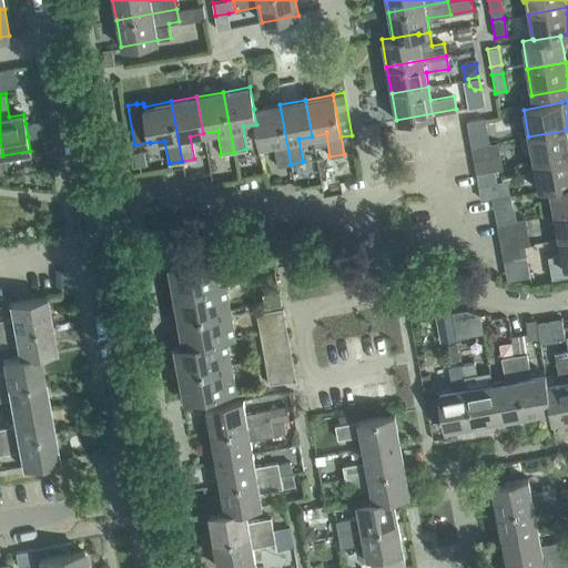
[(280,104),(254,109),(253,109),(256,124),(255,124),(259,145),(273,143),(277,166),(291,164),(280,104)]
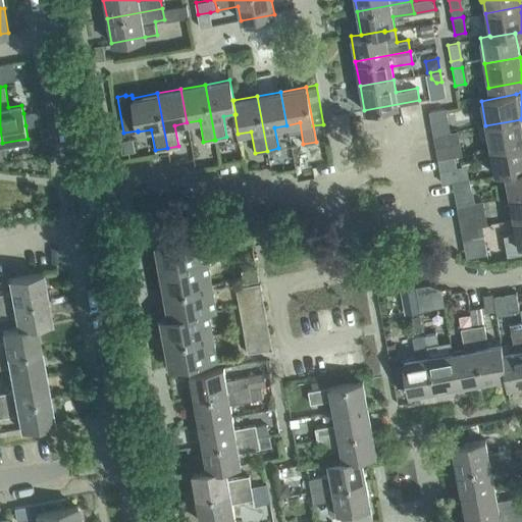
[(447,120),(445,108),(428,111),(430,123),(447,120)]
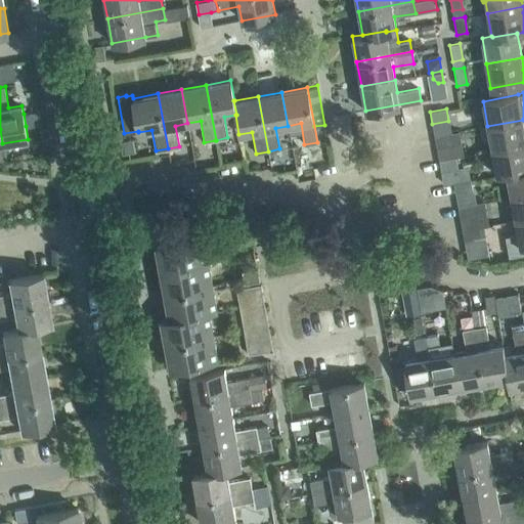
[(36,112),(24,114),(26,126),(38,124),(36,112)]
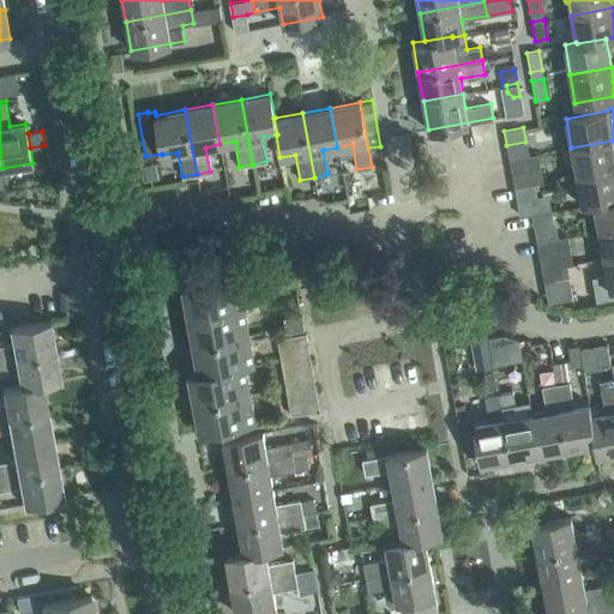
[(613,168),(613,148),(613,140),(571,148),(576,176),(613,168)]
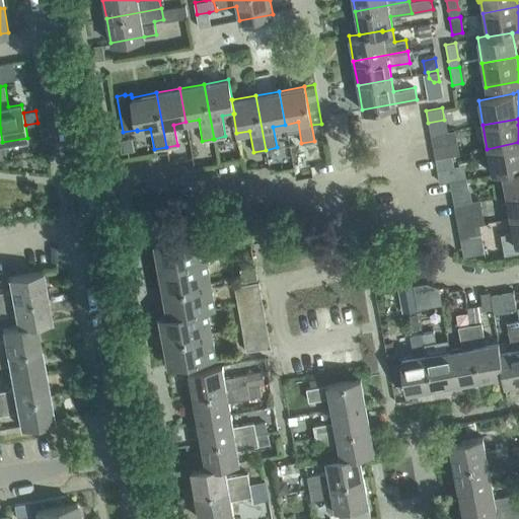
[(449,143),(447,133),(431,136),(433,146),(449,143)]
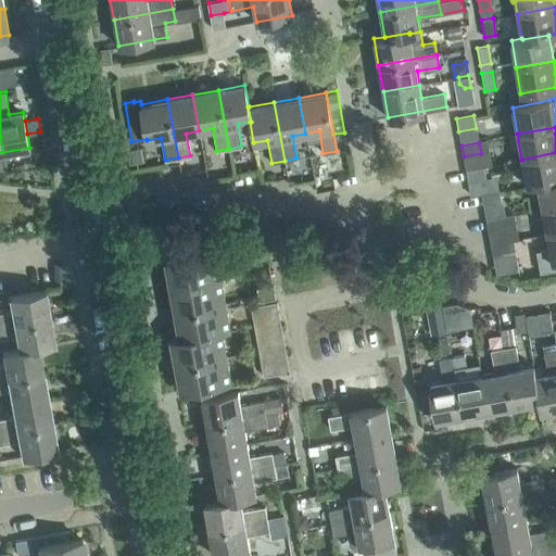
[(141,148),(130,149),(133,163),(143,162),(141,148)]
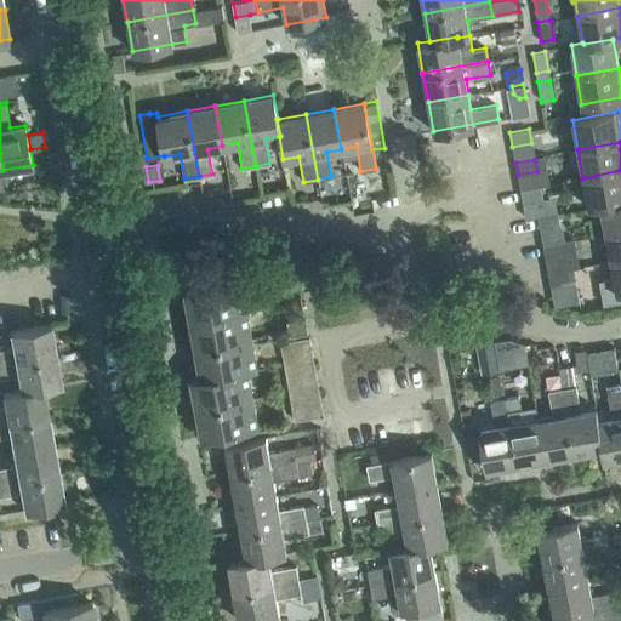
[(257,177),(255,166),(241,169),(244,180),(257,177)]
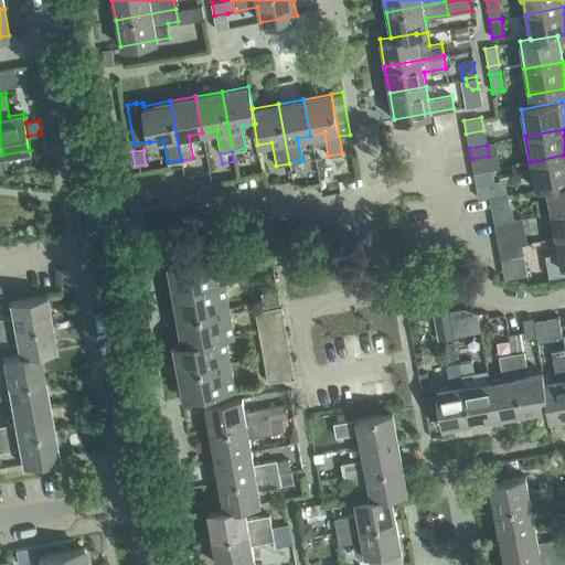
[(564,155),(530,162),(535,189),(546,187),(546,185),(564,182),(564,155)]
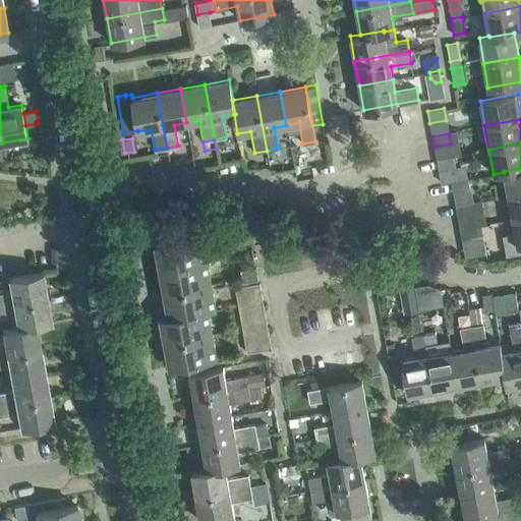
[(455,168),(453,157),(437,160),(439,171),(455,168)]
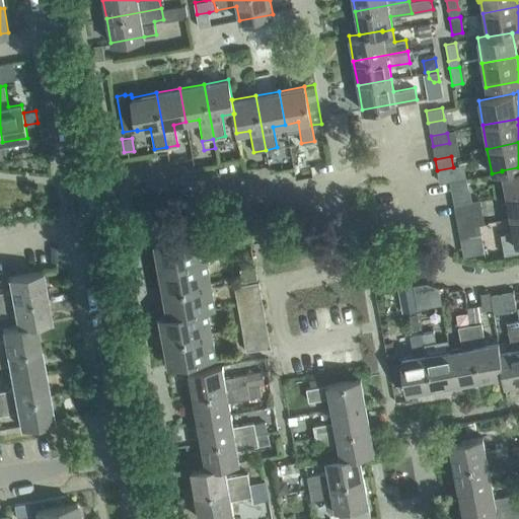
[(518,167),(502,170),(502,171),(506,195),(518,192),(518,167)]
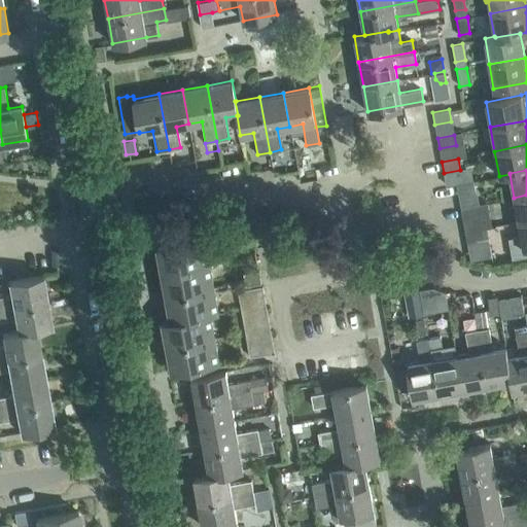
[(476,197),(472,180),(456,183),(459,200),(476,197)]
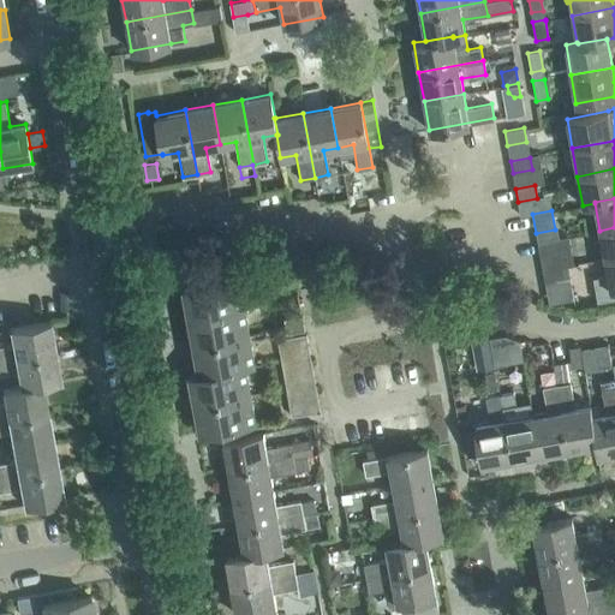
[(614,257),(614,227),(599,231),(604,260),(614,257)]
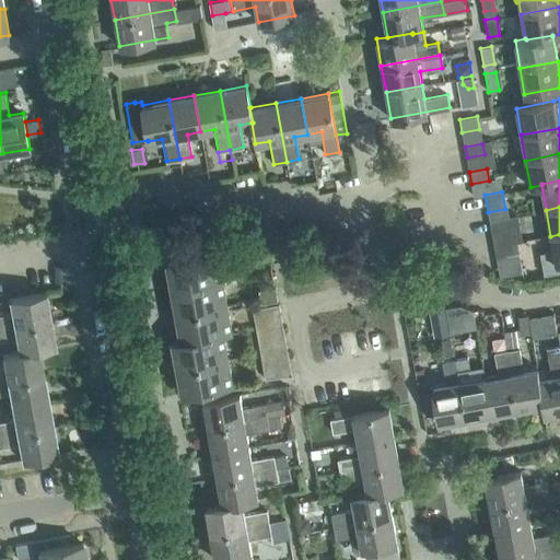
[(510,235),(506,218),(489,221),(492,238),(510,235)]
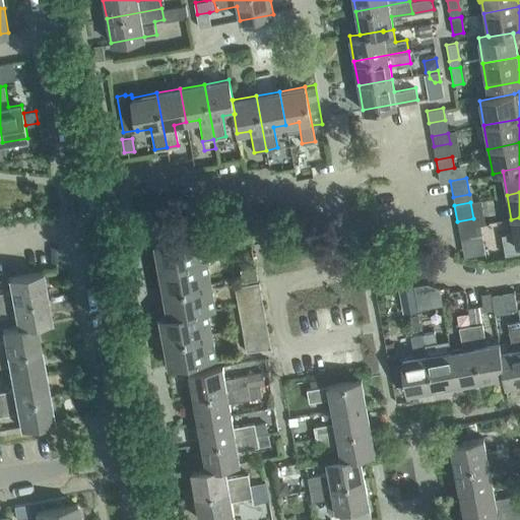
[(519,217),(511,219),(514,232),(502,234),(502,236),(504,235),(507,253),(505,253),(505,255),(519,252),(519,217)]
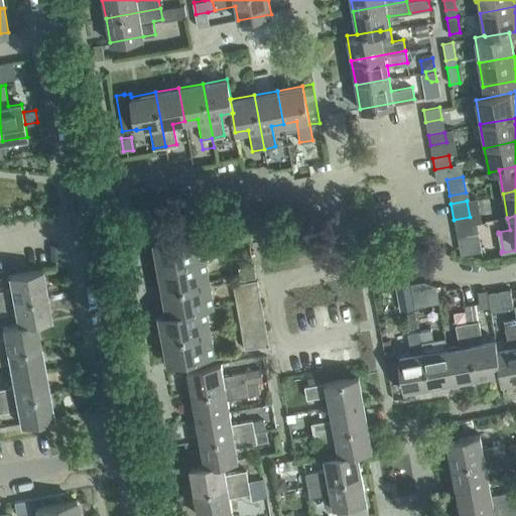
[(475,240),(472,224),(455,227),(458,243),(475,240)]
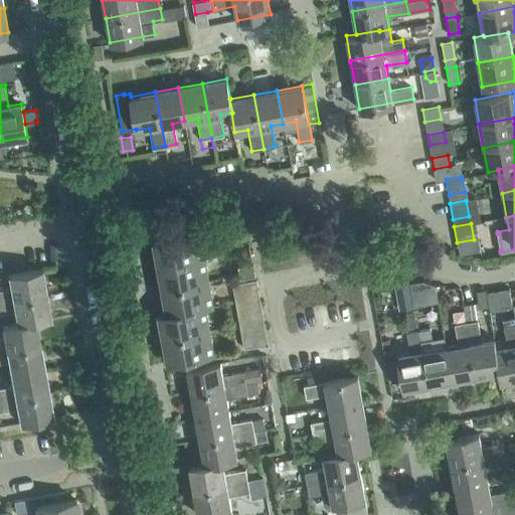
[(153,240),(158,265),(204,256),(199,232),(153,240)]
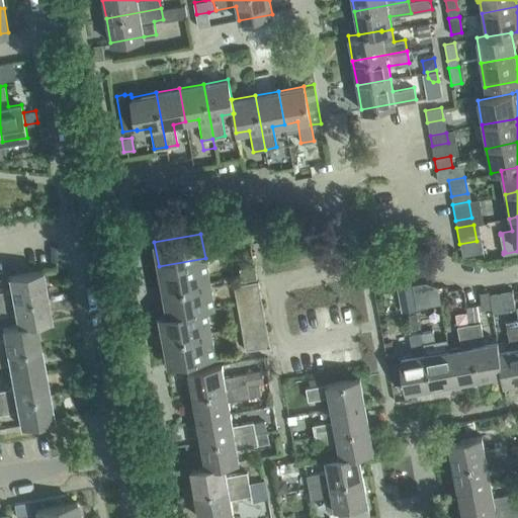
[(214,307),(205,258),(159,266),(167,314),(167,315),(206,308),(206,309),(214,307)]
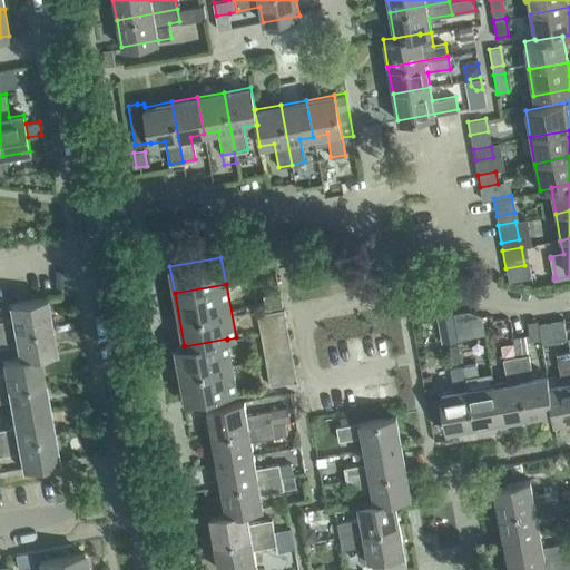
[(266,308),(282,305),(279,292),(263,295),(266,308)]
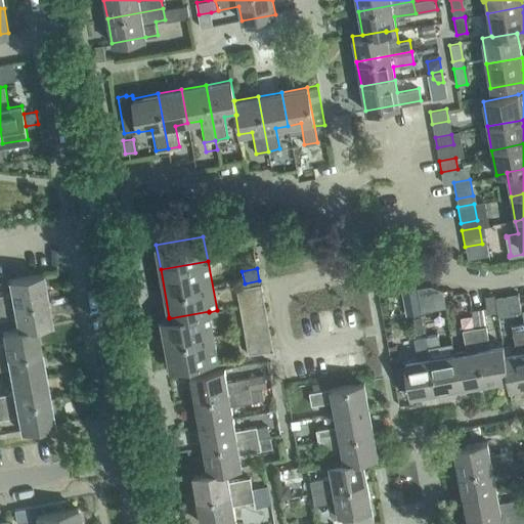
[(0,295),(0,306),(46,298),(42,273),(7,279),(10,293),(0,295)]
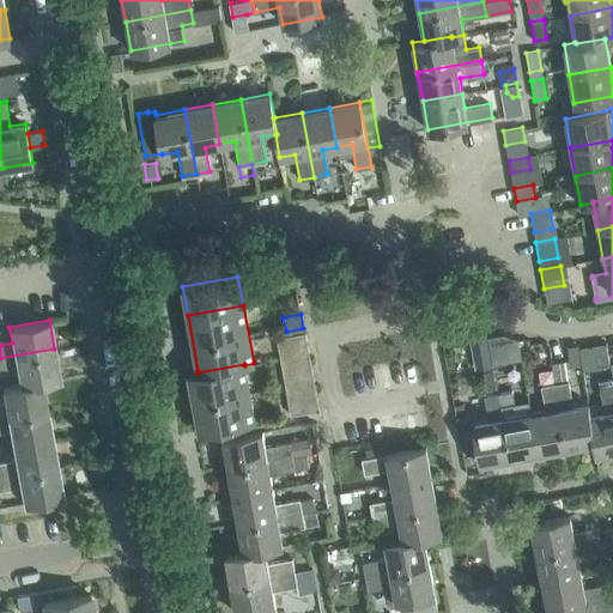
[(277,338),(279,351),(308,346),(305,332),(277,338)]
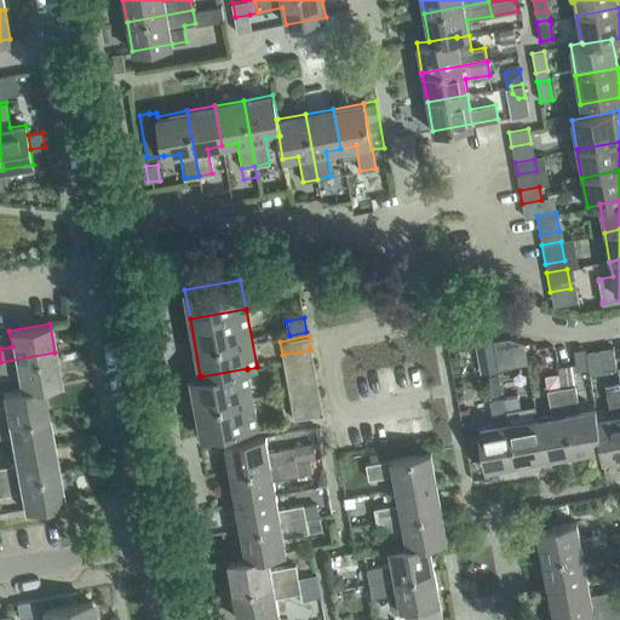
[(492,339),(475,343),(481,373),(498,369),(492,339)]
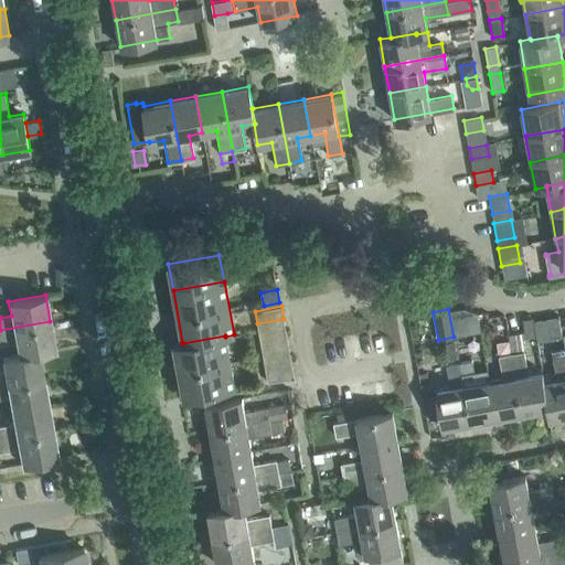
[(451,312),(456,337),(469,334),(465,310),(451,312)]
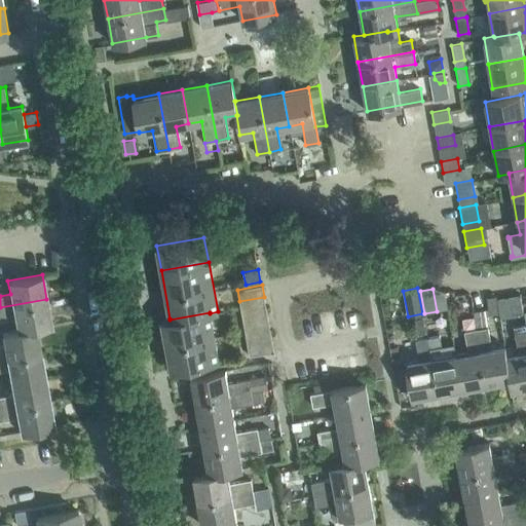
[(445,293),(433,289),(437,311),(448,309),(445,293)]
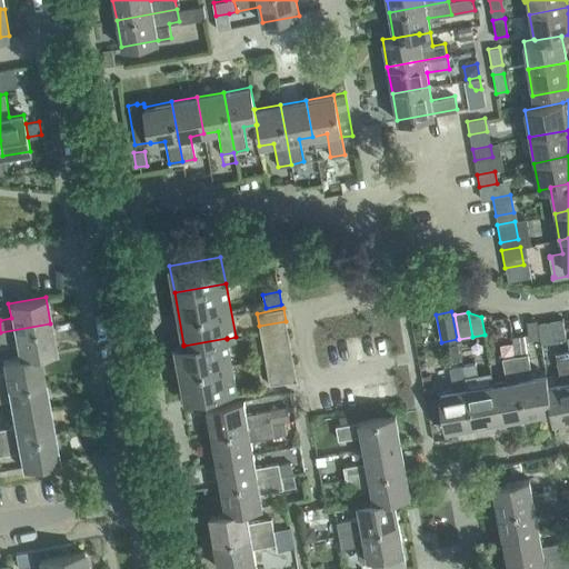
[(288,333),(286,321),(259,326),(261,339),(288,333)]
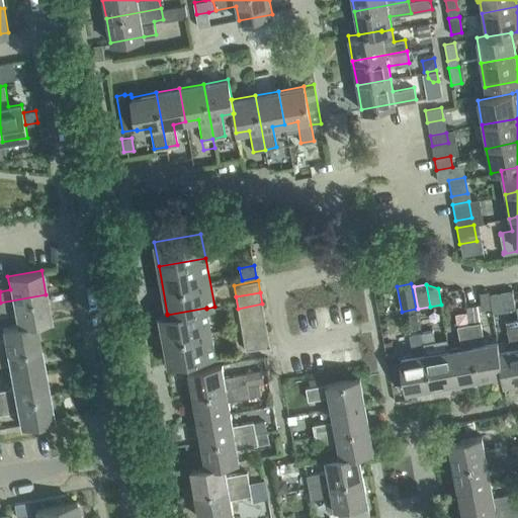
[(50,320),(46,294),(0,303),(0,315),(14,313),(16,325),(34,322),(35,323),(50,320)]
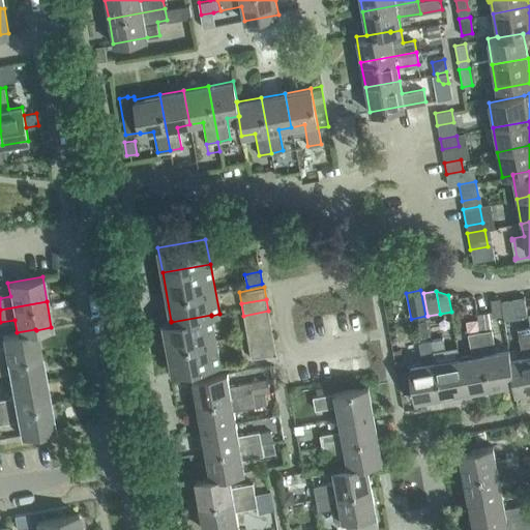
[(275,354),(268,311),(243,316),(252,358),(275,354)]
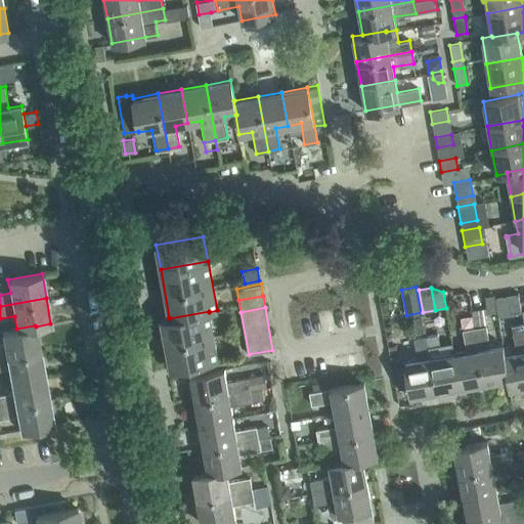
[(472,309),(475,328),(486,325),(483,307),(472,309)]
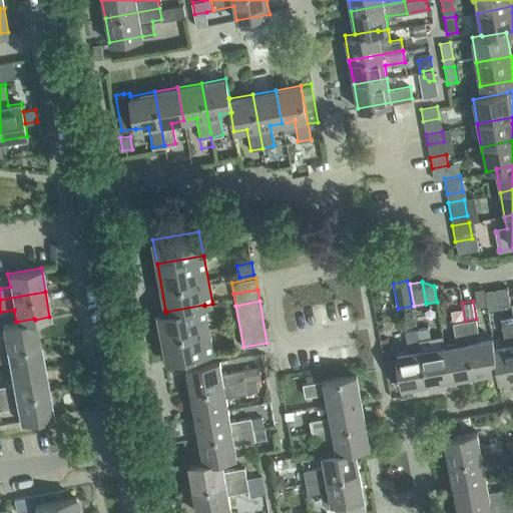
[(212,353),(204,306),(204,305),(165,312),(165,311),(157,313),(166,361),(212,353)]
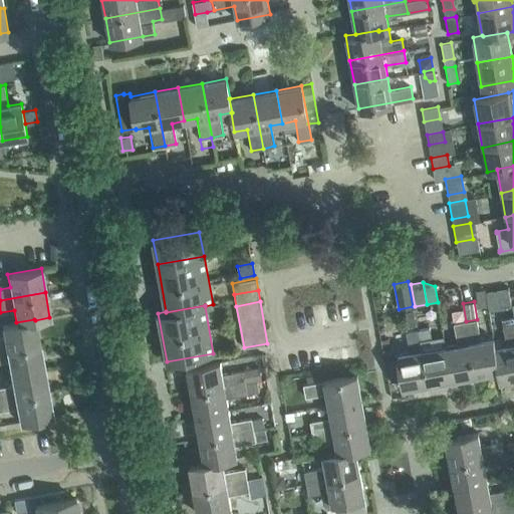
[(417,325),(415,310),(407,311),(409,326),(417,325)]
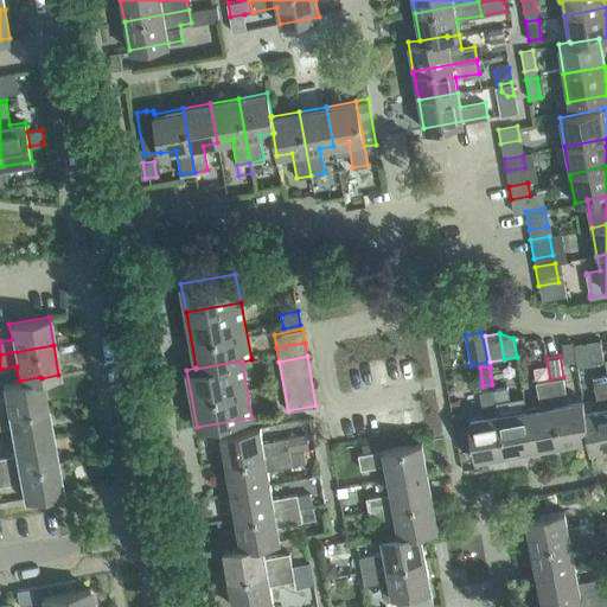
[(0,413),(46,406),(42,378),(40,377),(19,381),(1,383),(4,398),(0,398),(0,413)]
